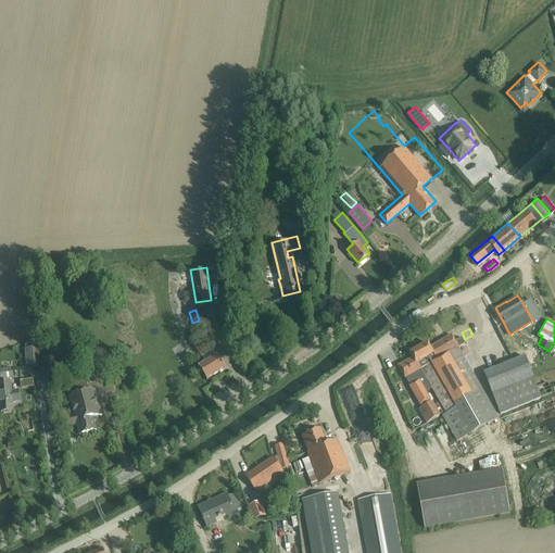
[(201,331),(190,339),(200,355),(201,355),(204,361),(198,365),(200,368),(206,378),(224,366),(218,357),(216,353),(218,352),(213,343),(207,335),(204,337),(201,331)]
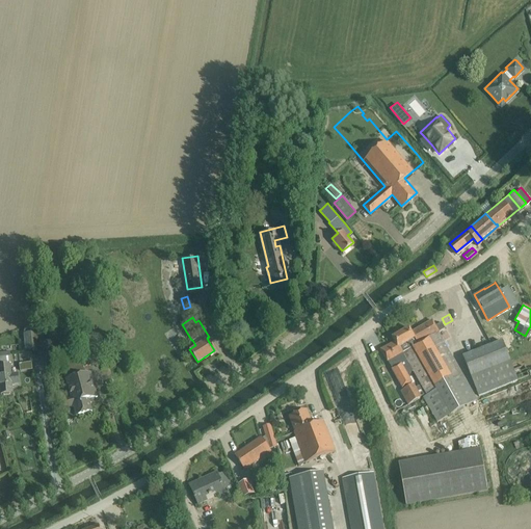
[(431,318),(410,329),(408,325),(391,336),(393,340),(394,340),(399,338),(401,343),(398,345),(412,368),(417,377),(425,392),(422,394),(435,420),(475,398),(443,339),(437,331),(437,329),(431,318)]
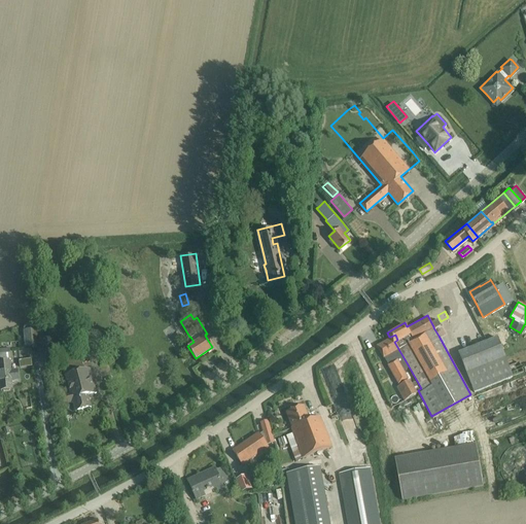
[(24,345),(38,344),(37,327),(23,328),(24,345)]
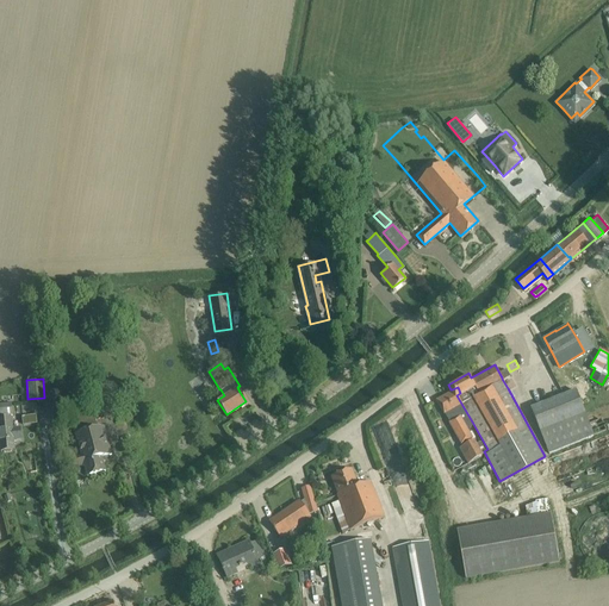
[(559,385),(564,393),(575,388),(571,380),(559,385)]
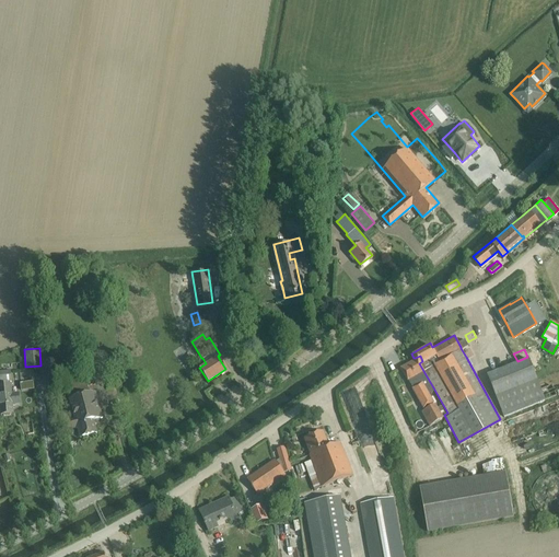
[(422,406),(432,401),(439,397),(433,387),(419,363),(422,361),(420,356),(415,358),(414,358),(399,366),(405,375),(422,406)]
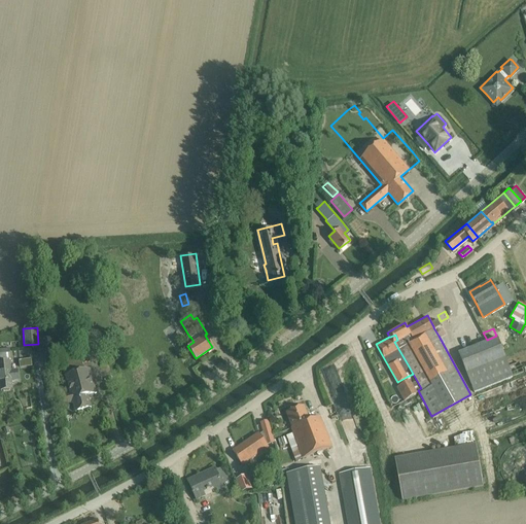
[(496,336),(487,340),(458,351),(474,390),(524,371),(520,359),(507,363),(496,336)]
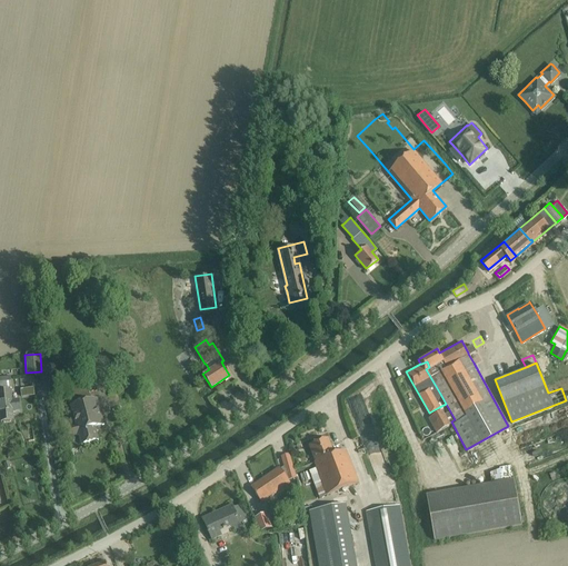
[(9,368),(0,369),(0,386),(10,385),(9,368)]
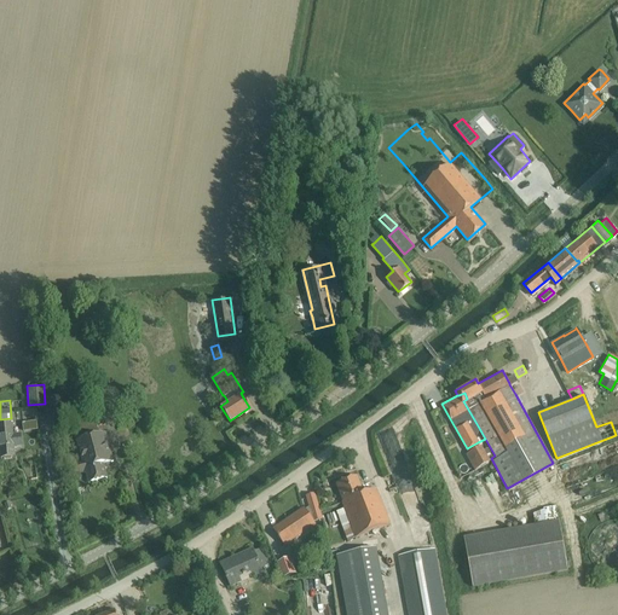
[(113,458),(109,447),(105,430),(98,433),(93,416),(78,421),(82,436),(76,439),(82,459),(69,463),(71,473),(85,469),(87,481),(107,475),(103,462),(113,458)]
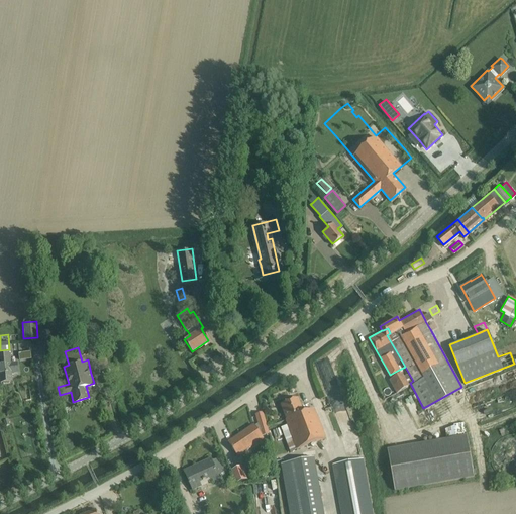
[(16,371),(15,361),(9,362),(8,353),(0,353),(0,381),(11,379),(10,372),(16,371)]
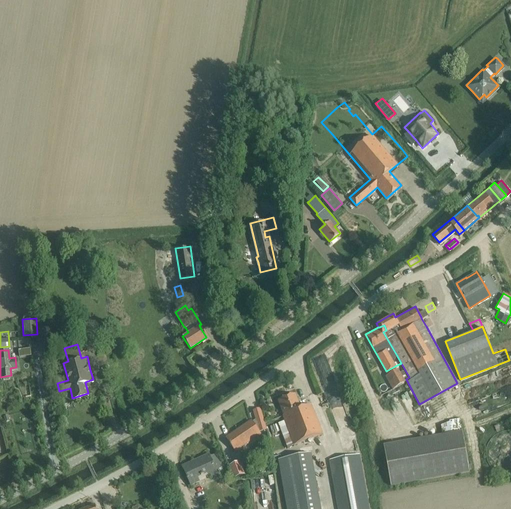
[(397,367),(384,374),(391,388),(404,380),(397,367)]
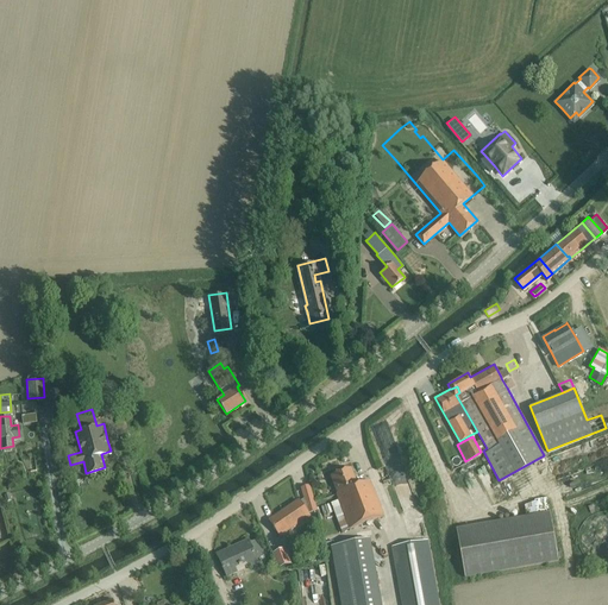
[(336,492),(338,498),(330,500),(340,530),(383,515),(370,479),(357,484),(350,466),(330,473),(337,491),(336,492)]
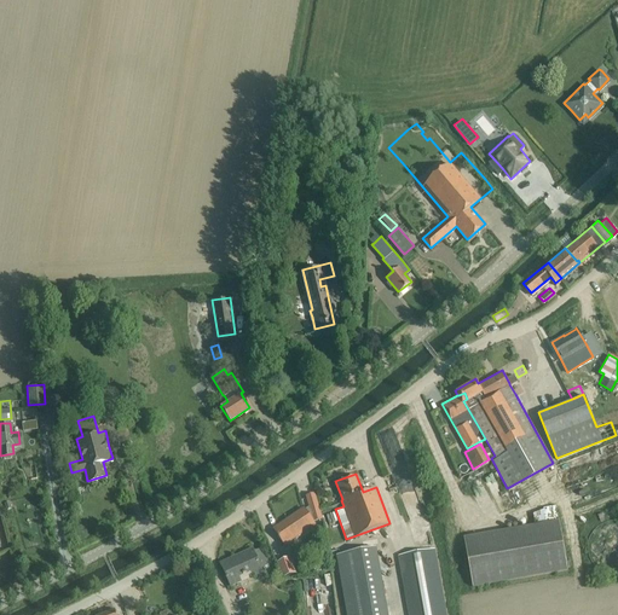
[(403,497),(413,495),(410,477),(400,479),(403,497)]
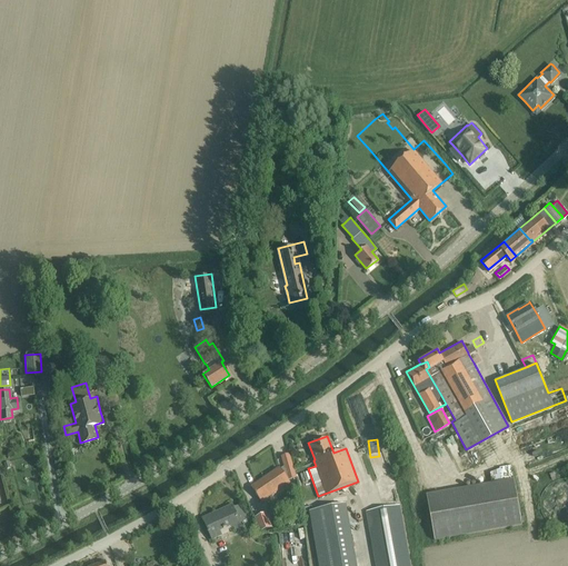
[(295,474),(291,463),(288,453),(280,455),(285,468),(281,470),(278,466),(271,470),(272,473),(266,476),(265,475),(250,484),(255,490),(255,492),(256,494),(257,493),(260,498),(287,480),(284,476),(285,475),(286,476),(292,475),(295,474)]
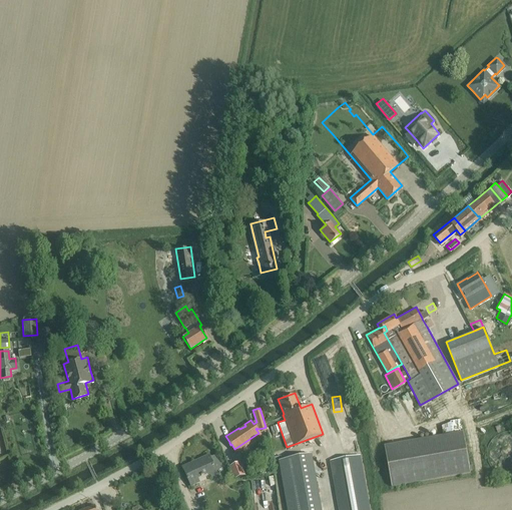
[(440,425),(442,434),(383,444),(390,484),(467,471),(458,418),(449,420),(449,421),(440,425)]
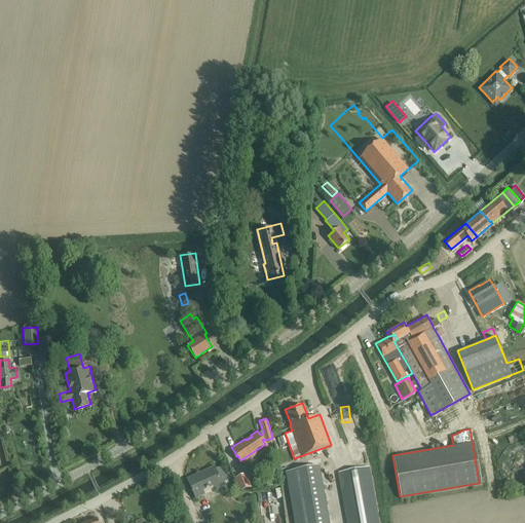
[(227,478),(226,474),(221,464),(215,468),(214,464),(198,472),(199,475),(188,480),(187,477),(186,477),(191,488),(190,488),(192,491),(195,496),(222,484),(220,481),(227,478)]
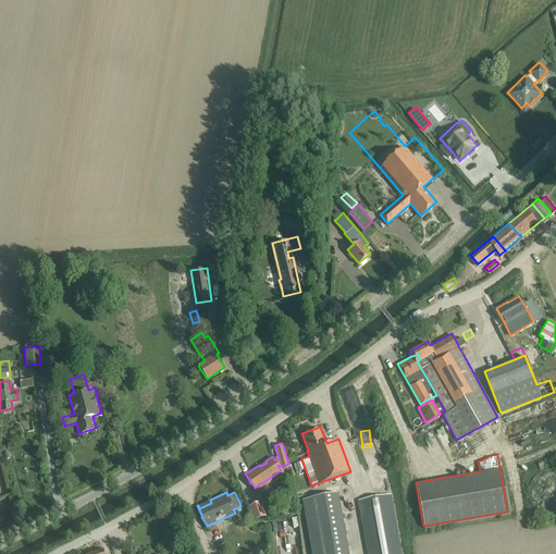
[(346,553),(335,492),(304,497),(313,553),(346,553)]
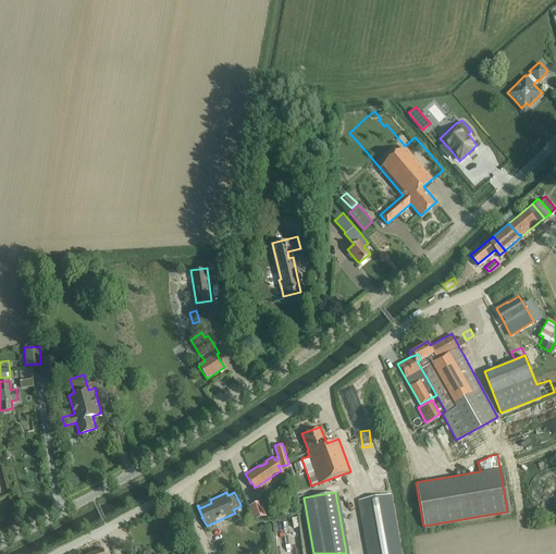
[(400,553),(390,492),(358,499),(368,553),(400,553)]
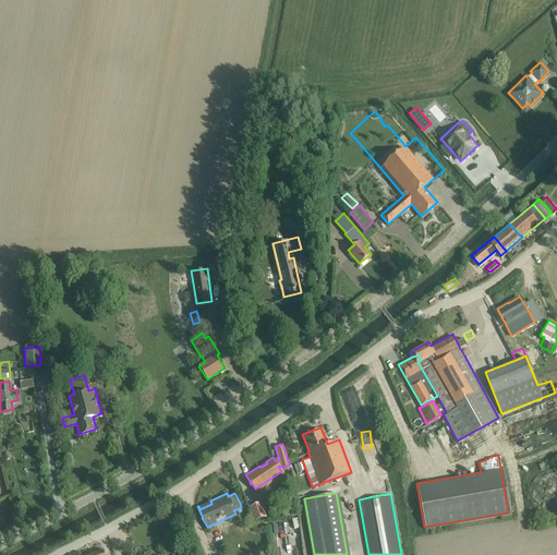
[(261,501),(249,505),(254,519),(266,515),(261,501)]
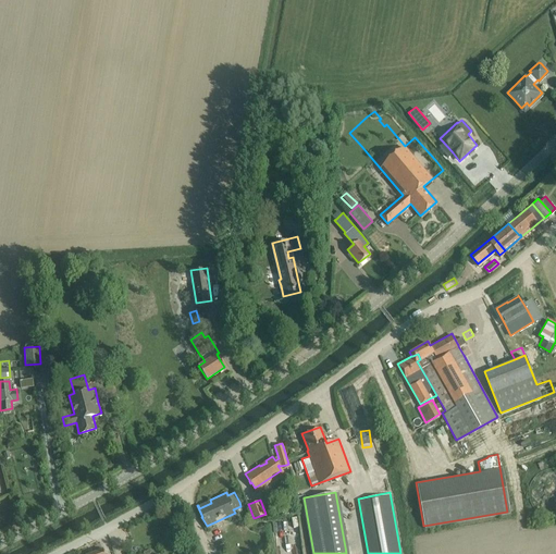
[(261,541),(257,549),(263,552),(268,545),(261,541)]
